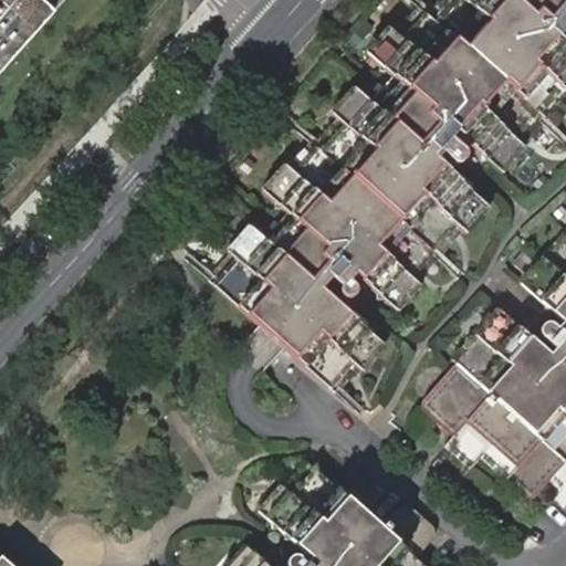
[(0,0),(0,73),(64,0),(0,0)]
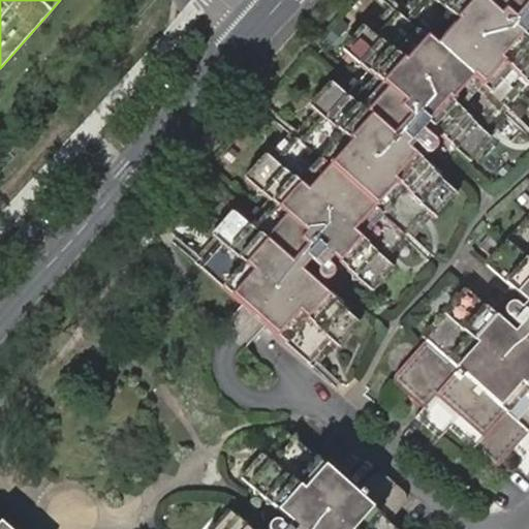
[(399,10),(390,2),(369,27),(362,22),(339,47),(352,57),(352,64),(358,62),(365,68),(344,92),(329,78),(307,102),(315,110),(298,129),(292,135),(288,132),(270,155),(266,151),(244,177),(257,187),(256,194),(263,193),(270,198),(250,222),(234,208),(212,232),(215,236),(198,254),(194,259),(193,261),(239,301),(262,321),(309,362),(311,360),(316,354),(331,337),(336,340),(358,315),(344,304),(343,297),(338,298),(317,281),(338,257),(345,263),(345,269),(350,268),(364,279),(385,254),(381,250),(399,228),(404,222),(423,200),(427,205),(448,179),(404,142),(410,134),(412,135),(413,136),(416,137),(418,136),(421,135),(423,133),(424,135),(426,136),(428,137),(431,138),(434,137),(436,135),(438,134),(438,131),(437,129),(457,147),(478,122),(474,118),(490,99),(496,92),(505,101),(527,76),(528,78),(528,0),(407,0),(405,4),(399,10)]
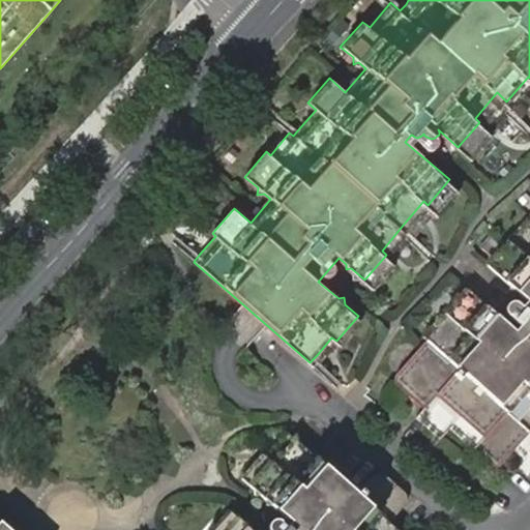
[(387,0),(390,2),(400,10),(406,4),(401,0),(387,0)]
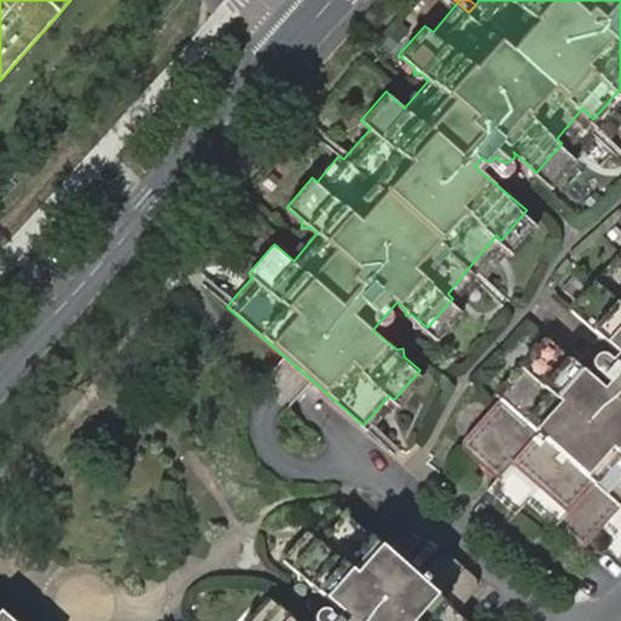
[(608,131),(593,119),(582,108),(575,117),(602,138),(608,131)]
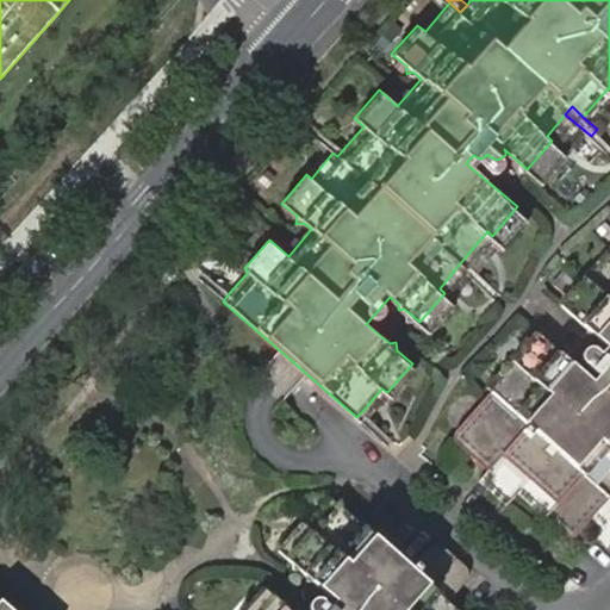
[(337,156),(343,149),(318,126),(313,135),(332,153),(337,156)]
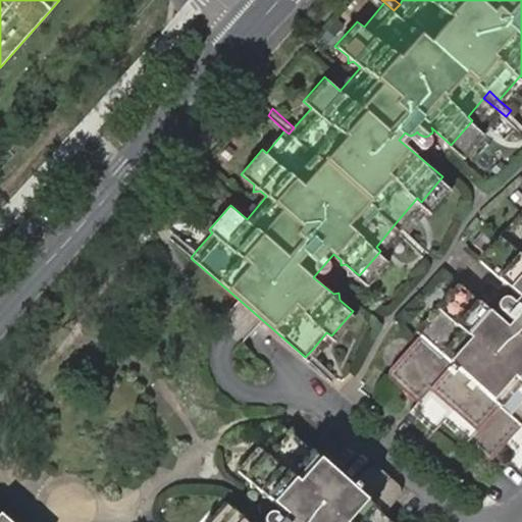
[(521,191),(473,249),(497,269),(491,276),(491,275),(489,273),(486,271),(484,270),(481,269),(479,270),(476,272),(474,274),(475,277),(476,280),(478,283),(480,285),(482,286),(476,294),(454,272),(406,325),(418,334),(385,372),(483,460),(521,414),(521,191)]
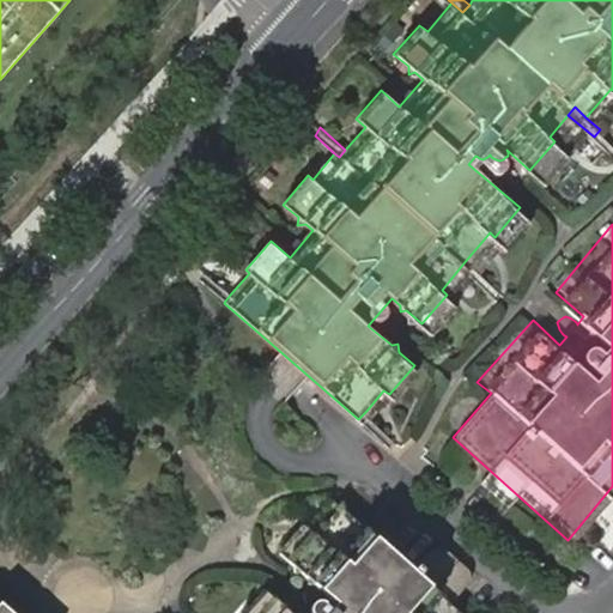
[(225,301),(230,295),(202,271),(198,277),(225,301)]
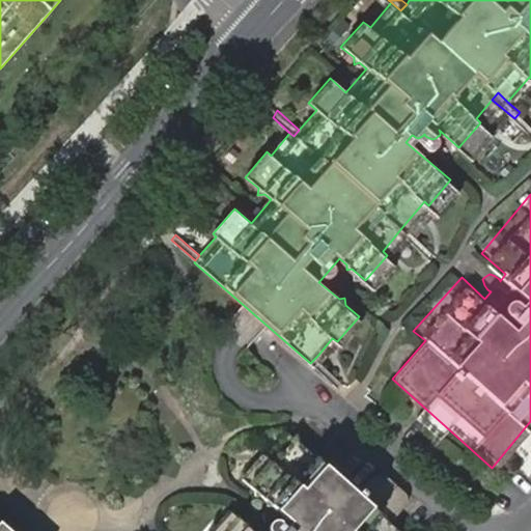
[(339,375),(317,356),(312,361),(335,382),(339,375)]
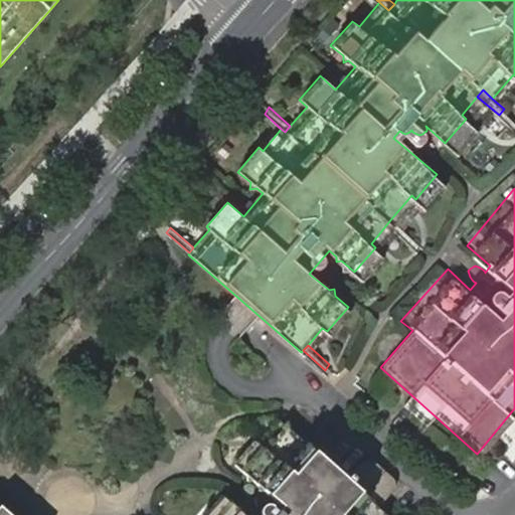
[(380,514),(375,509),(392,488),(391,483),(387,477),(380,471),(371,466),(364,467),(348,485),(282,425),(263,448),(258,445),(237,468),(251,479),(251,486),(258,485),(270,496),(265,502),(255,495),(249,494),(247,498),(245,496),(240,494),(236,496),(234,498),(234,501),(235,508),(204,480),(184,503),(187,506),(178,514),(380,514)]
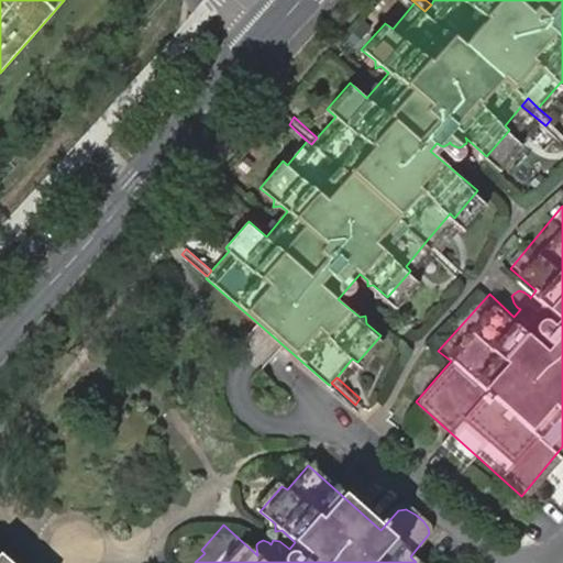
[(0,562),(11,562),(0,553),(0,562)]
